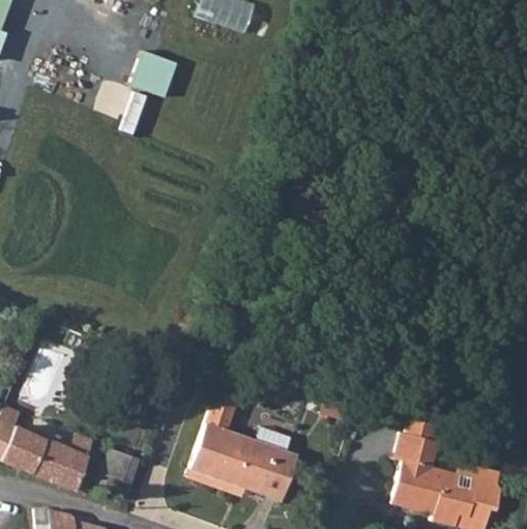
[(0,0),(0,24),(8,0),(0,0)]
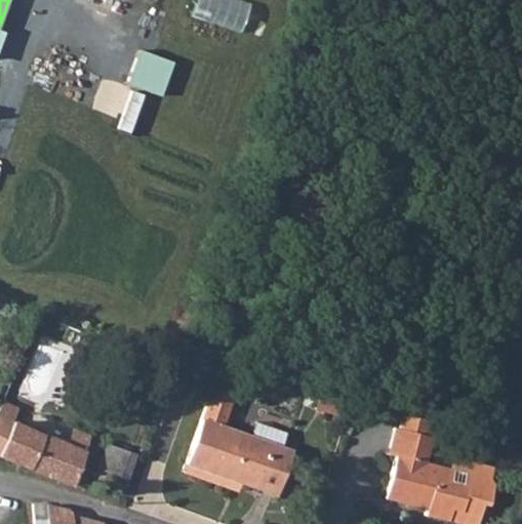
[(205,424),(191,465),(279,496),(294,454),(284,451),(289,436),(261,425),(254,440),(227,431),(238,399),(216,391),(205,424)]
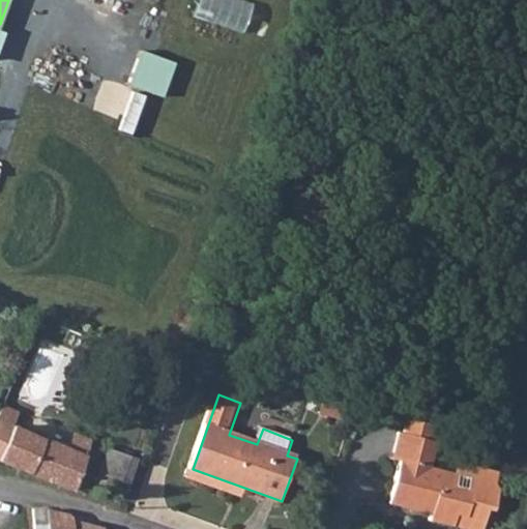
[(351,425),(358,405),(325,394),(318,415),(351,425)]
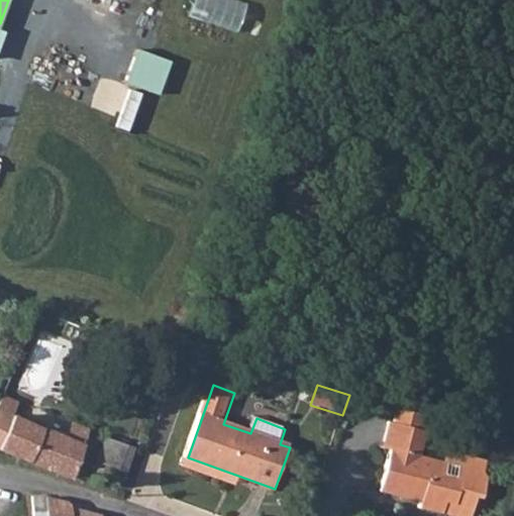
[(402,394),(398,408),(419,414),(424,400),(402,394)]
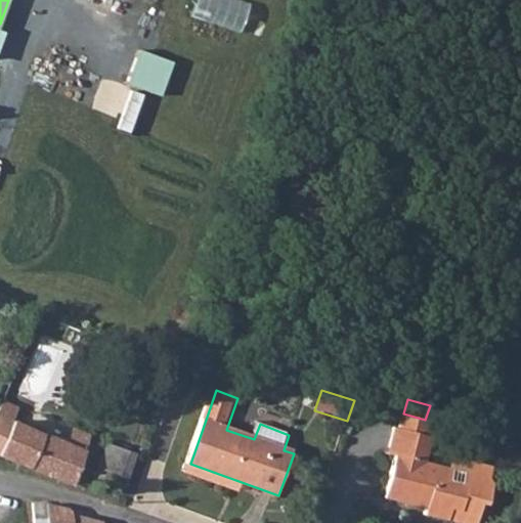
[(0,450),(14,418),(0,411),(0,450)]
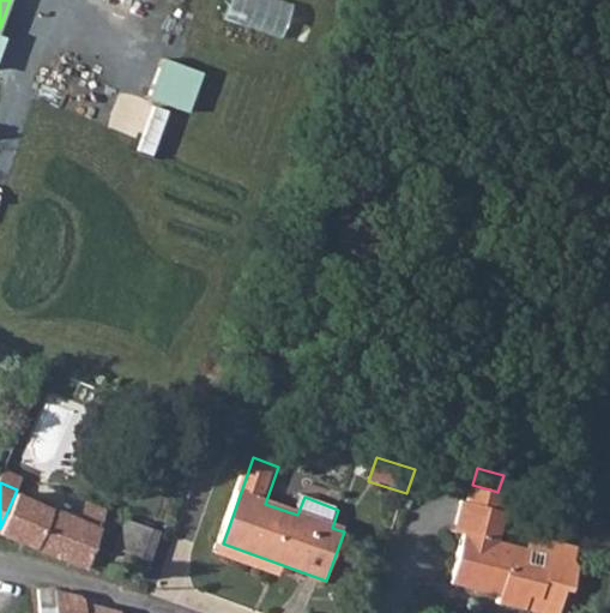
[(461,534),(447,582),(497,596),(495,602),(523,611),(526,596),(559,606),(563,593),(569,594),(577,570),(573,563),(555,558),(547,562),(544,570),(523,564),(527,550),(495,540),(503,512),(499,511),(505,494),(497,492),(472,485),(471,485),(465,502),(460,500),(451,530),(461,534)]
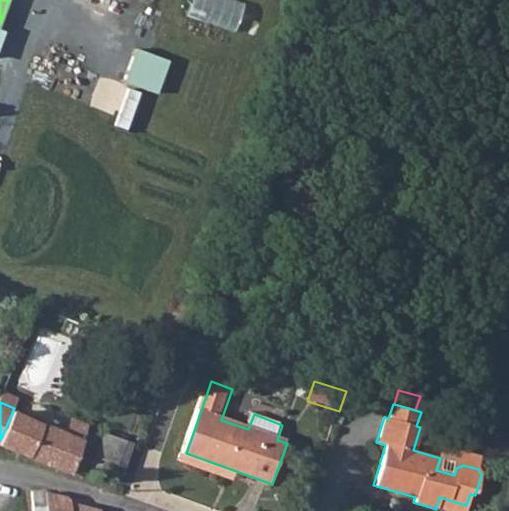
[(0,440),(0,441),(74,471),(86,439),(68,432),(15,409),(14,408),(0,440)]
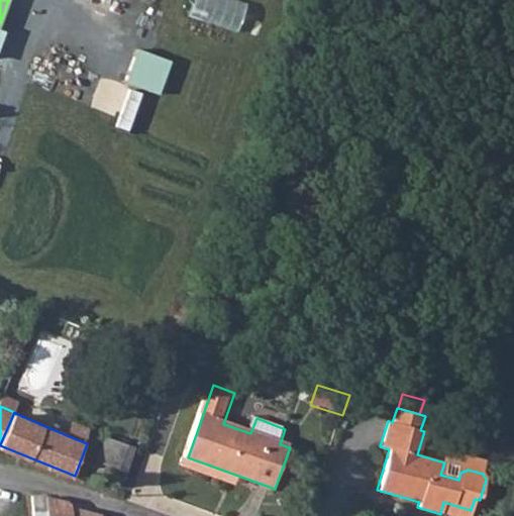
[(76,419),(69,436),(87,443),(93,426),(76,419)]
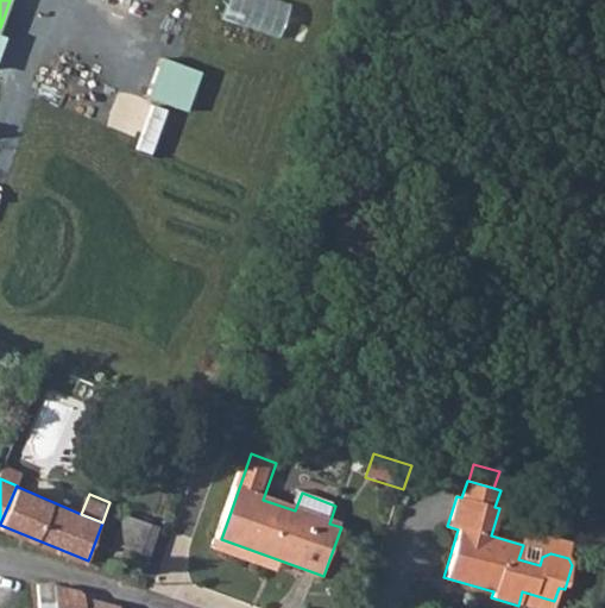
[(113,555),(145,568),(159,530),(127,518),(113,555)]
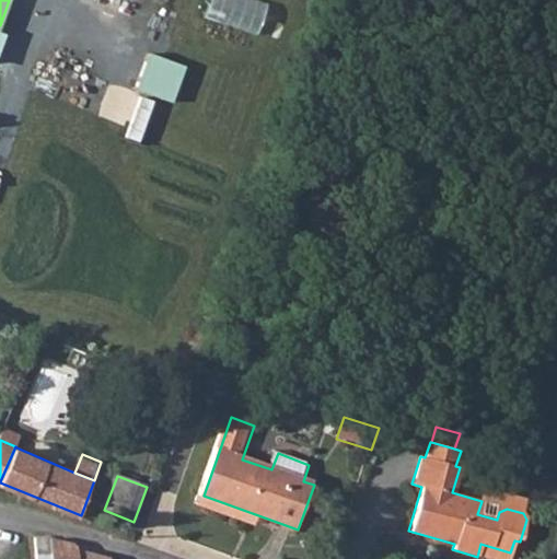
[(526,502),(485,489),(482,501),(477,514),(497,520),(499,512),(507,509),(523,513),(526,502)]
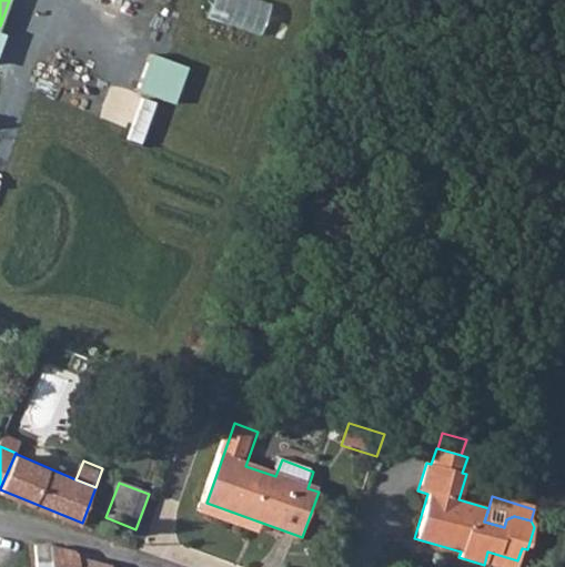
[(39,558),(53,557),(53,545),(53,542),(38,542),(39,558)]
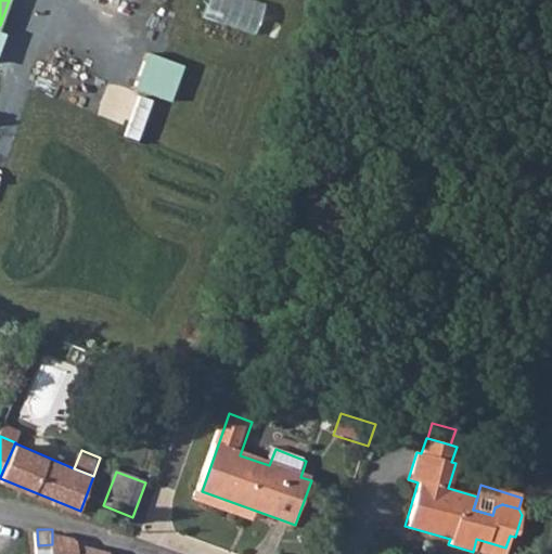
[(80,553),(78,538),(52,532),(52,544),(52,553),(80,553)]
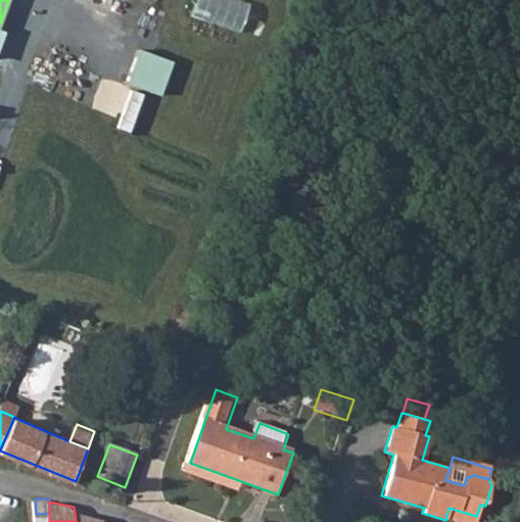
[(448,508),(445,520),(451,521),(474,521),(476,516),(448,508)]
